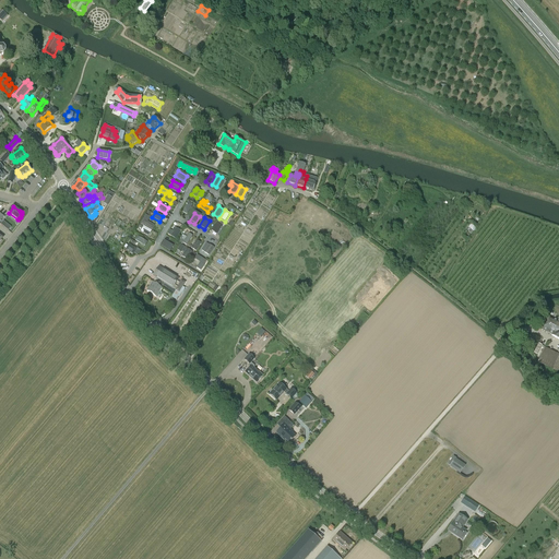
[(144,219),(142,224),(152,229),(155,225),(144,219)]
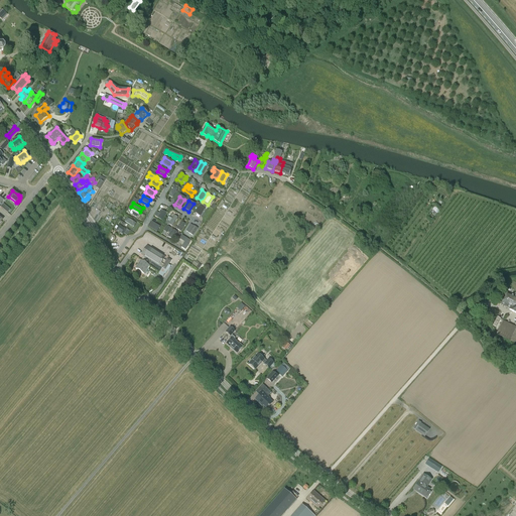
[(201,206),(196,213),(201,216),(205,209),(201,206)]
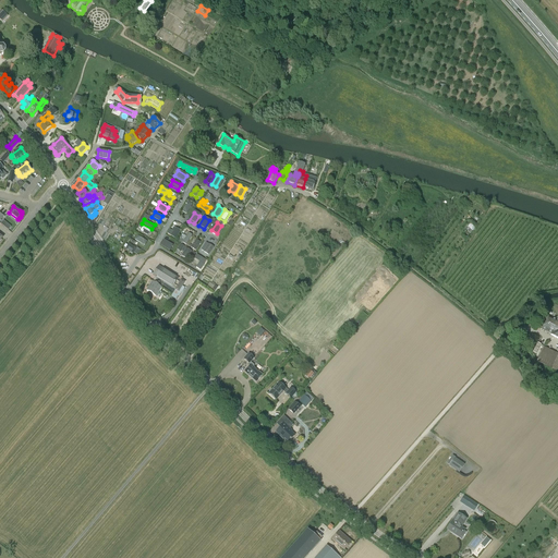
[(144,226),(141,231),(148,235),(152,230),(144,226)]
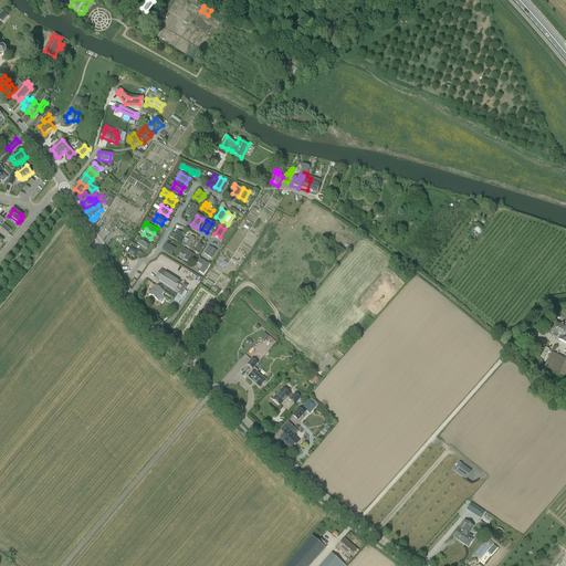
[(184,234),(178,231),(173,239),(178,242),(184,234)]
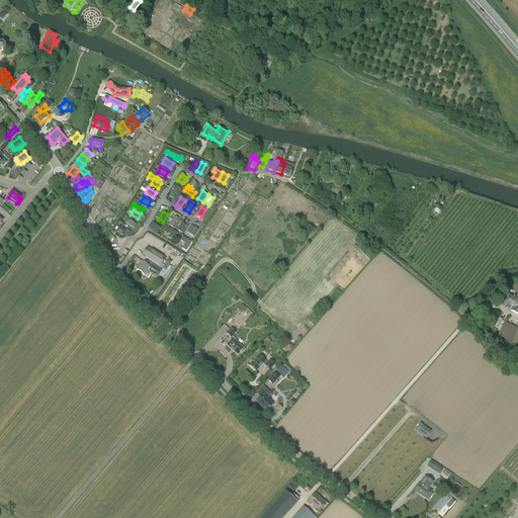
[(178,219),(175,217),(171,224),(168,222),(166,225),(169,226),(170,226),(173,228),(178,219)]
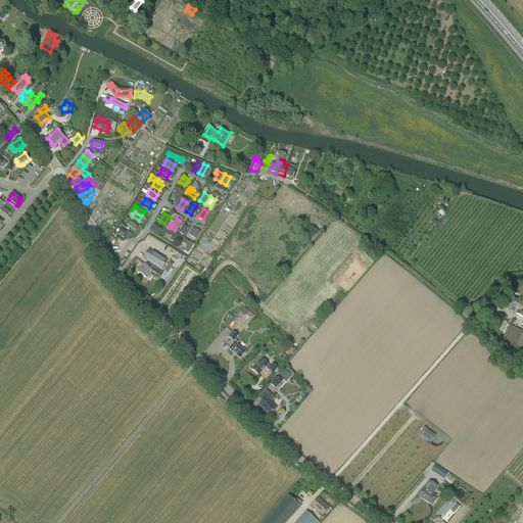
[(138,227),(129,221),(127,225),(136,230),(138,227)]
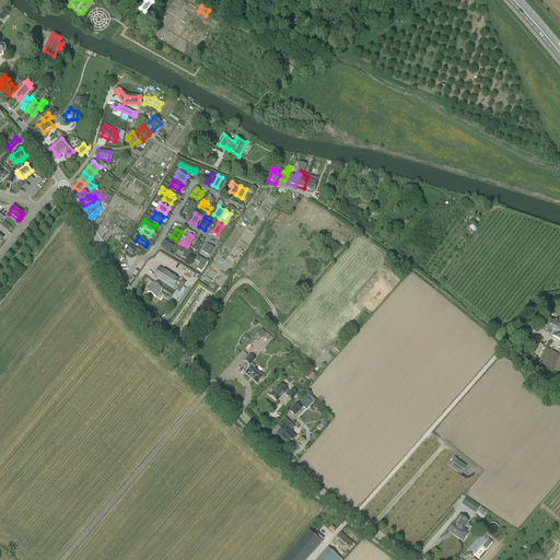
[(201,244),(197,241),(191,248),(196,252),(201,244)]
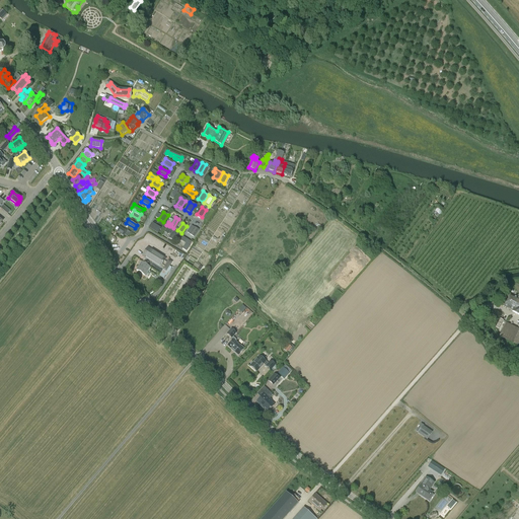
[(153,225),(150,230),(158,234),(161,230),(153,225)]
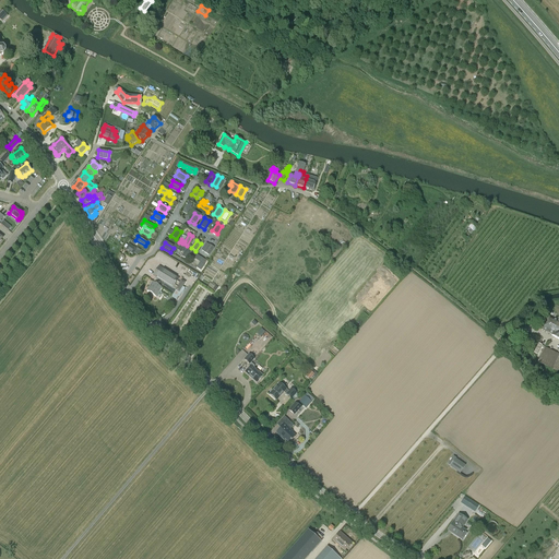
[(206,242),(201,250),(209,256),(214,248),(210,244),(209,245),(206,242)]
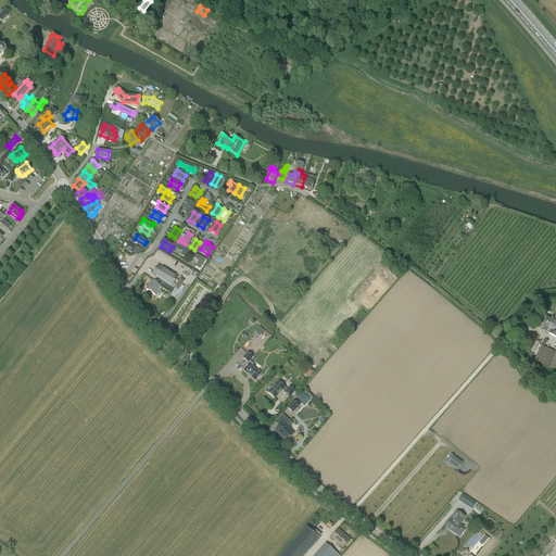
[(128,242),(125,248),(133,253),(137,248),(128,242)]
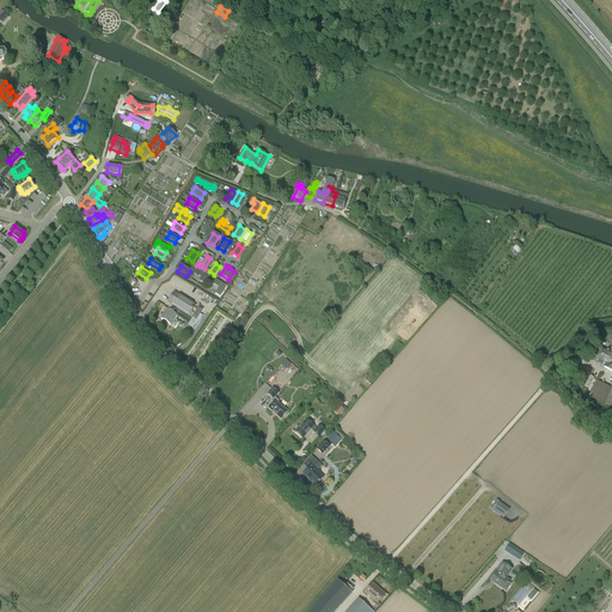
[(215,293),(220,297),(226,286),(215,279),(213,283),(219,287),(215,293)]
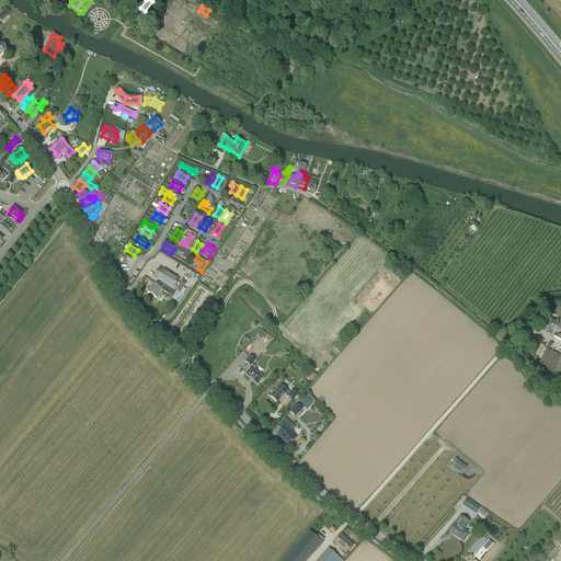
[(180,279),(162,268),(156,278),(153,284),(147,293),(157,298),(162,289),(163,287),(167,289),(165,290),(171,294),(173,289),(180,294),(185,284),(182,282),(180,285),(178,284),(180,279)]
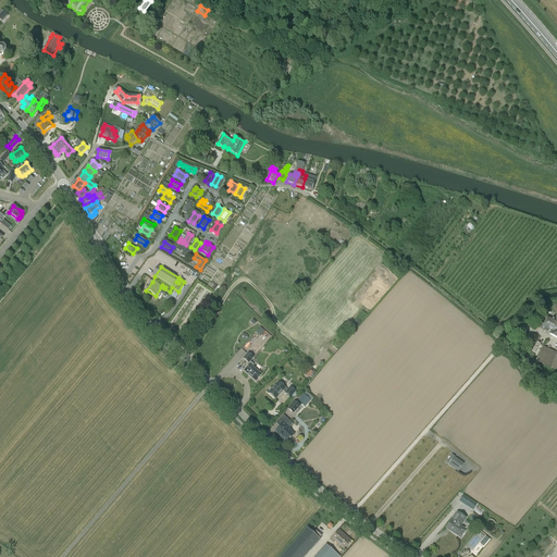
[(208,271),(207,270),(203,274),(211,280),(215,273),(210,269),(208,271)]
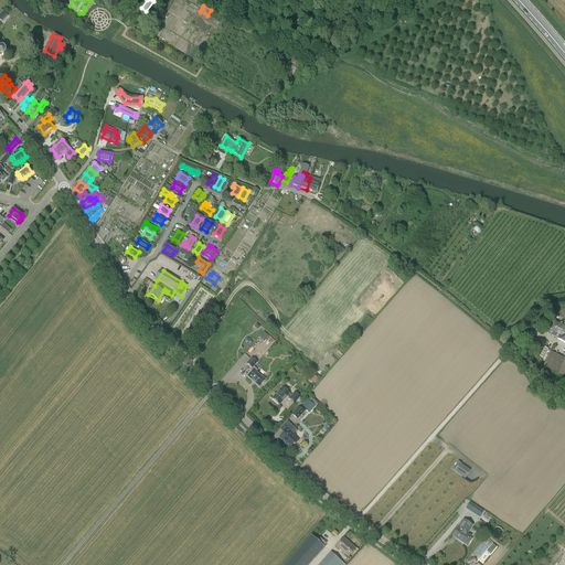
[(564,321),(563,324),(554,320),(547,332),(558,338),(557,339),(564,342),(564,321)]
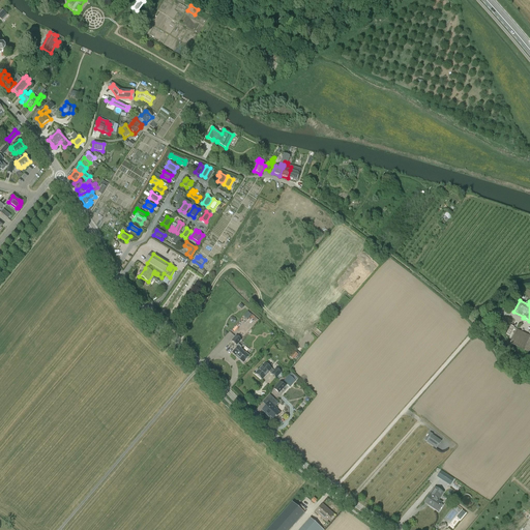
[(509,344),(529,353),(529,336),(517,330),(509,344)]
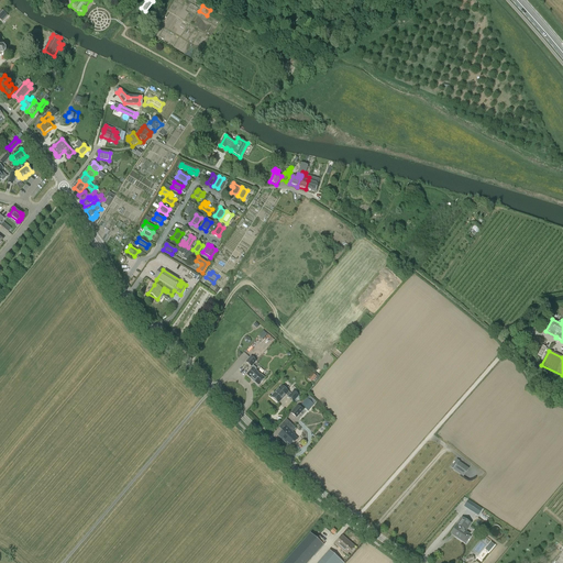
[(253,368),(246,375),(258,386),(265,378),(255,370),(256,368),(253,365),(256,362),(251,356),(246,362),(253,368)]
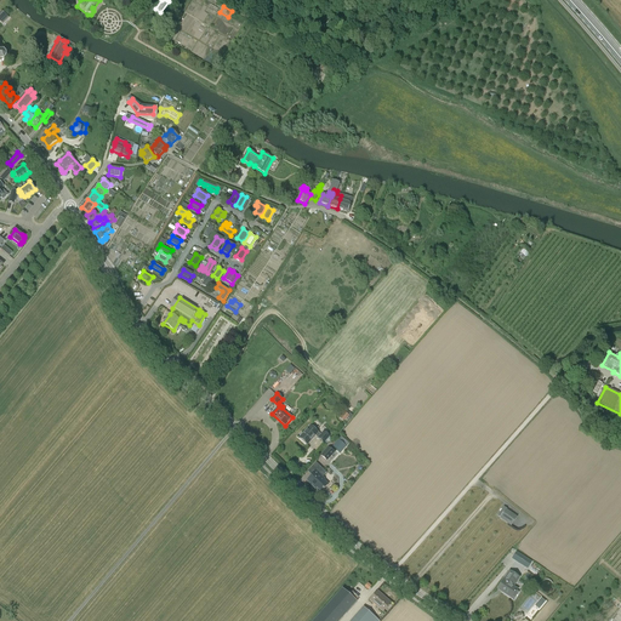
[(348,408),(341,417),(349,425),(357,415),(348,408)]
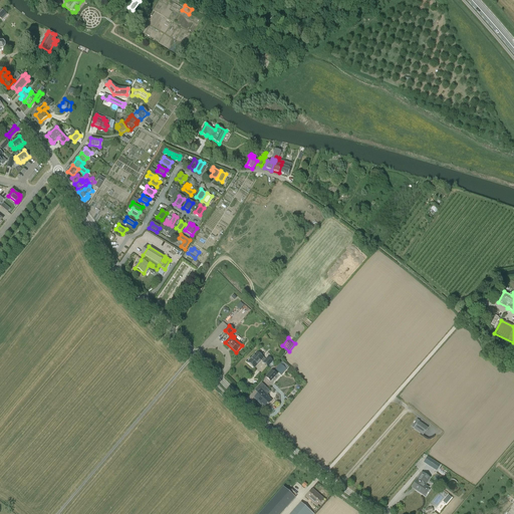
[(268,367),(273,361),(268,357),(265,359),(257,352),(248,362),(254,368),(261,360),(268,367)]
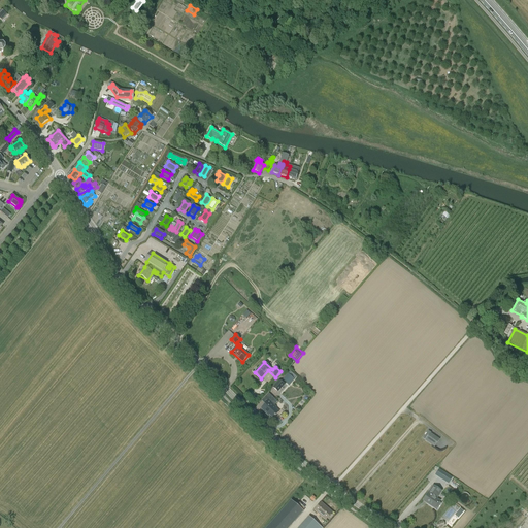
[(278,393),(281,390),(285,385),(278,381),(272,388),(278,393)]
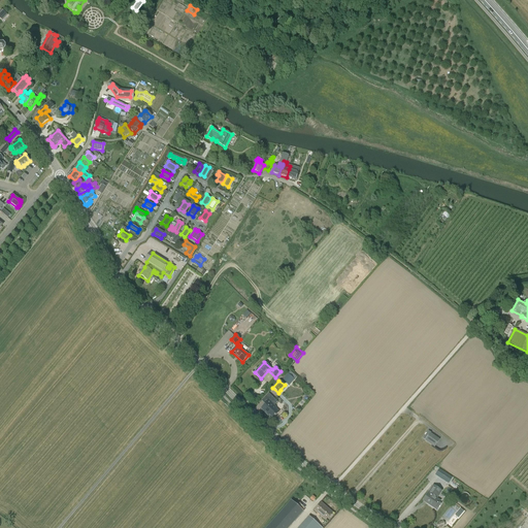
[(272,419),(278,413),(273,407),(274,406),(268,400),(261,408),(264,413),(265,411),(270,416),(269,417),(271,419),(272,418),(272,419)]
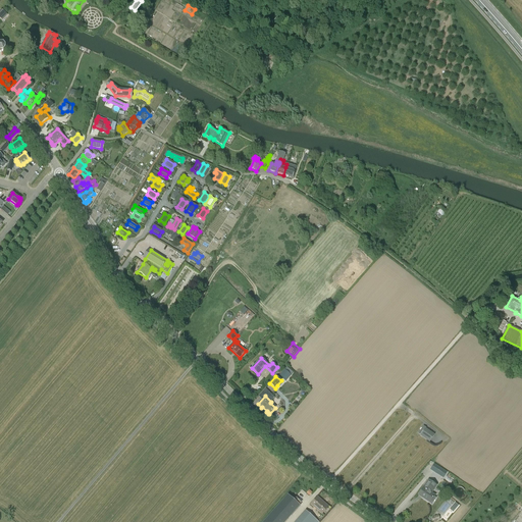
[(434,435),(425,429),(426,428),(424,426),(418,433),(429,441),(434,435)]
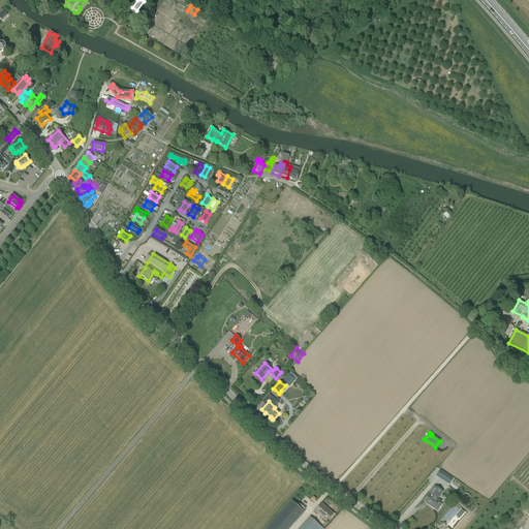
[(446,472),(442,477),(448,481),(452,476),(446,472)]
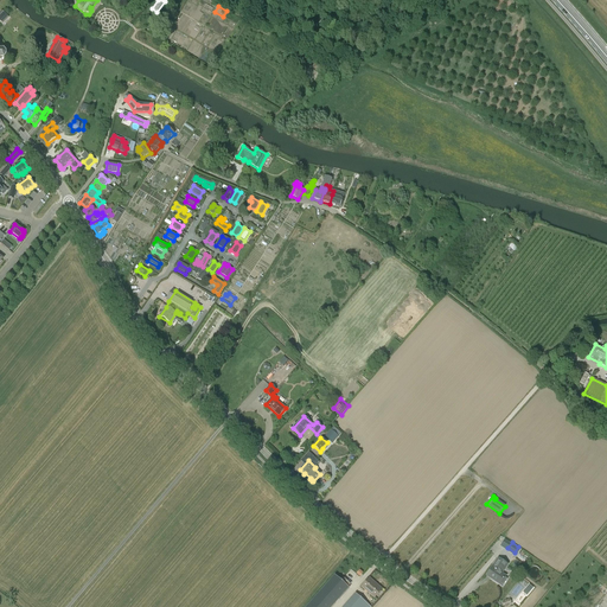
[(500,585),(505,575),(503,574),(509,564),(498,558),(486,576),(500,585)]
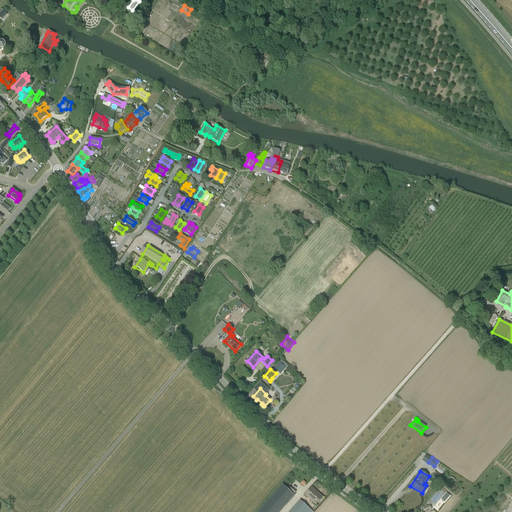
[(280,511),(294,496),(282,485),(258,511),(280,511)]
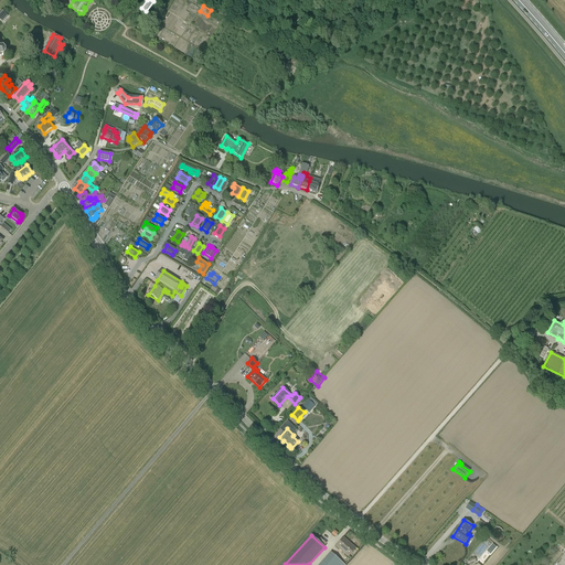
[(348,544),(342,540),(337,546),(349,557),(355,548),(349,543),(348,544)]
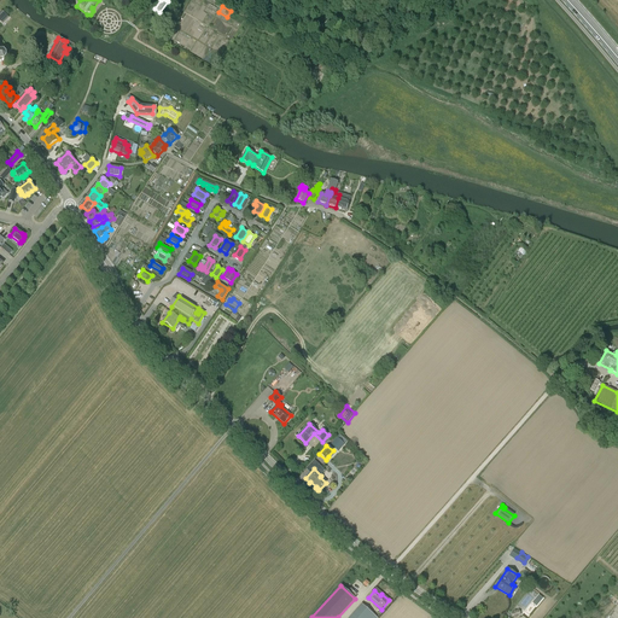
[(377,617),(362,605),(349,617),(377,617)]
